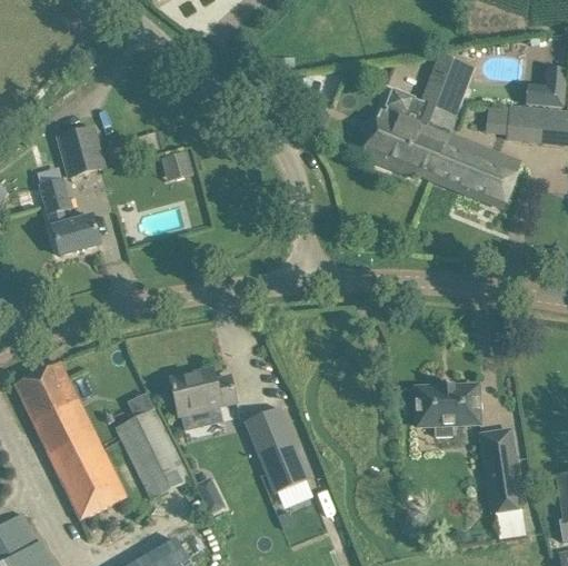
[(380,109),(362,152),(429,178),(501,207),(518,162),(449,135),(476,70),(439,56),(422,101),(392,90),(385,111),(380,109)]
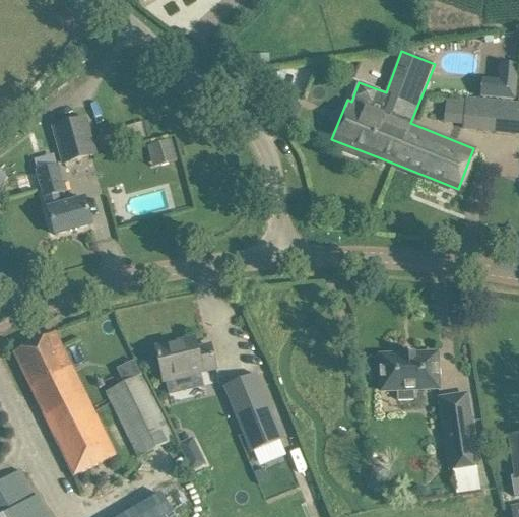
[(516,67),(500,66),(499,82),(482,81),(481,98),(514,100),(516,67)]
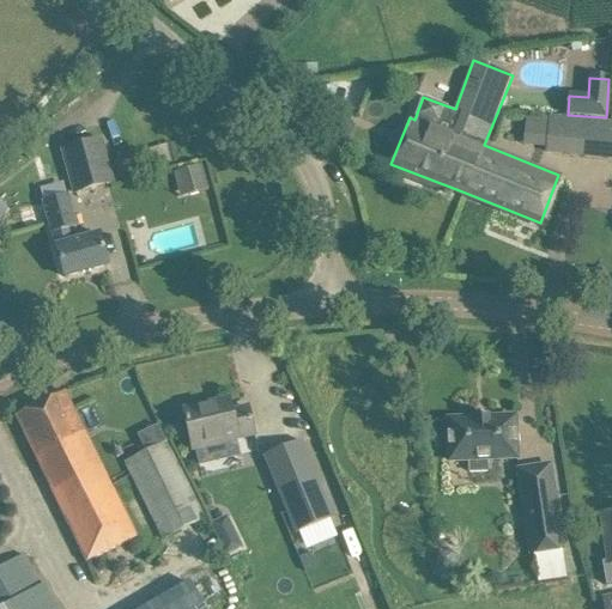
[(568,115),(549,113),(546,140),(609,146),(611,119),(606,117),(568,115)]
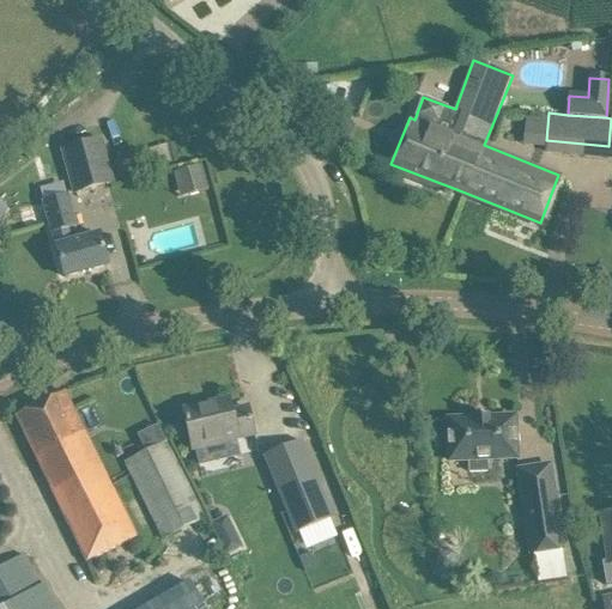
[(101,136),(61,147),(73,190),(113,180),(101,136)]
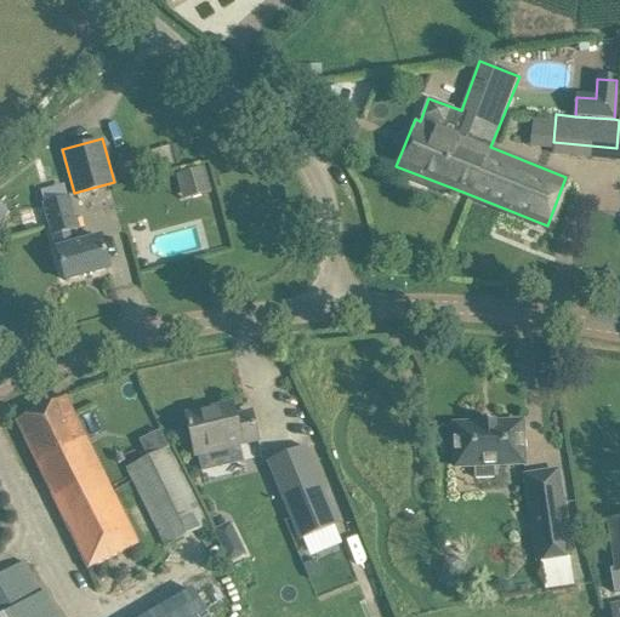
[(181,198),(210,190),(203,165),(175,172),(181,198)]
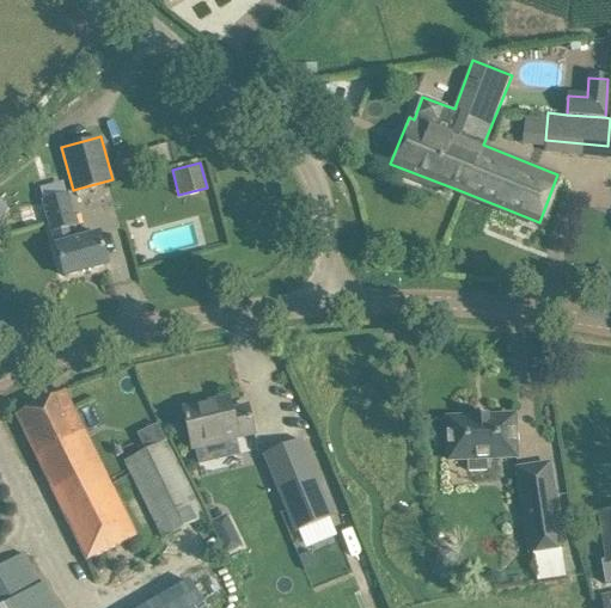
[(63,274),(108,262),(99,231),(72,238),(68,225),(77,223),(67,190),(42,197),(57,251),(63,274)]
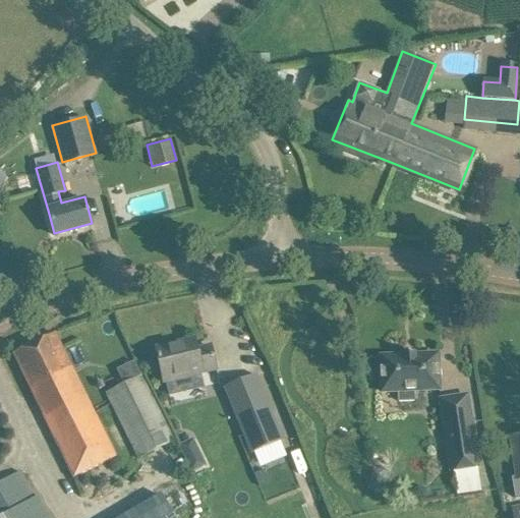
[(12,351),(16,360),(61,454),(70,472),(71,472),(73,475),(116,456),(114,450),(63,349),(54,331),(12,351)]
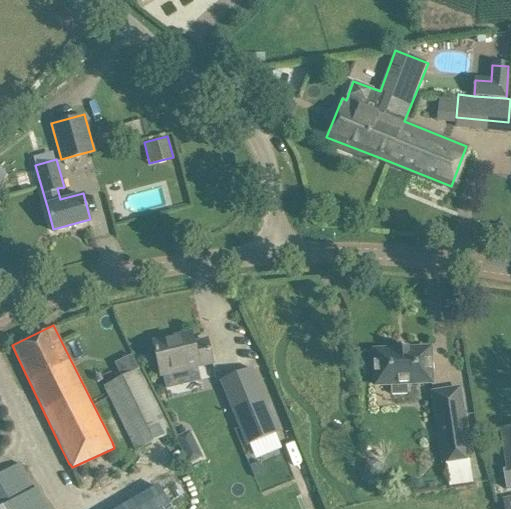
[(190,332),(153,341),(161,372),(211,360),(206,338),(205,338),(206,343),(193,346),(190,332)]
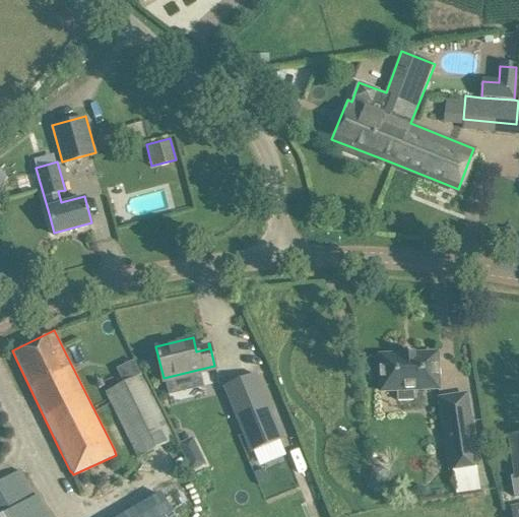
[(403,350),(401,350),(401,352),(379,353),(381,389),(396,388),(397,398),(412,397),(412,387),(438,386),(436,351),(413,352),(413,350),(411,350),(411,352),(403,353),(403,350)]
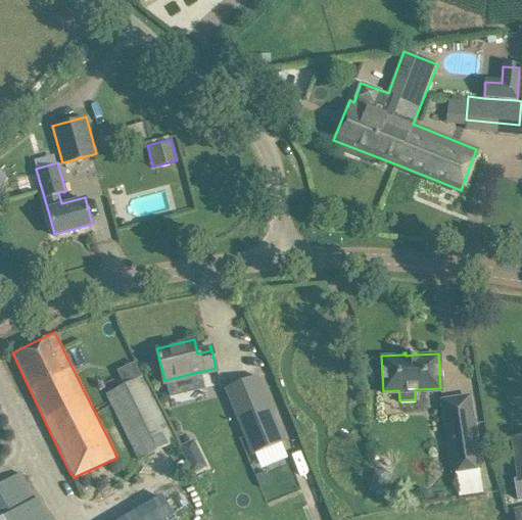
[(141,374),(124,382),(105,391),(138,458),(173,440),(141,374)]
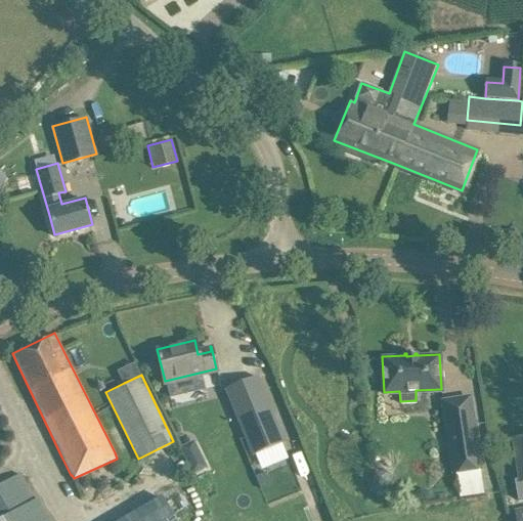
[(256,375),(224,388),(252,453),(284,440),(256,375)]
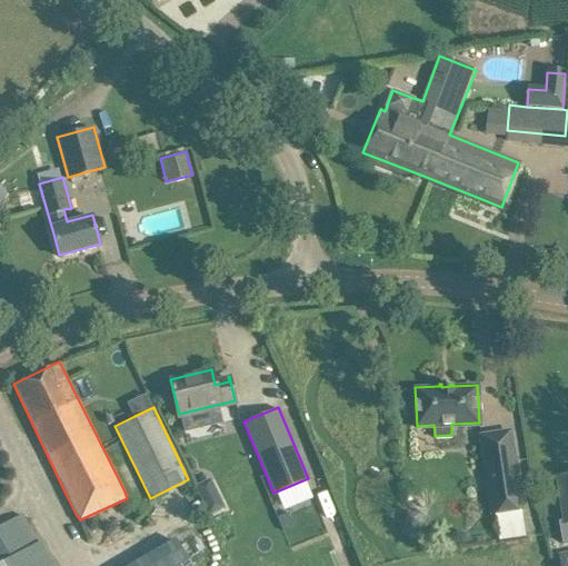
[(480,434),(485,459),(492,513),(521,508),(509,429),(480,434)]
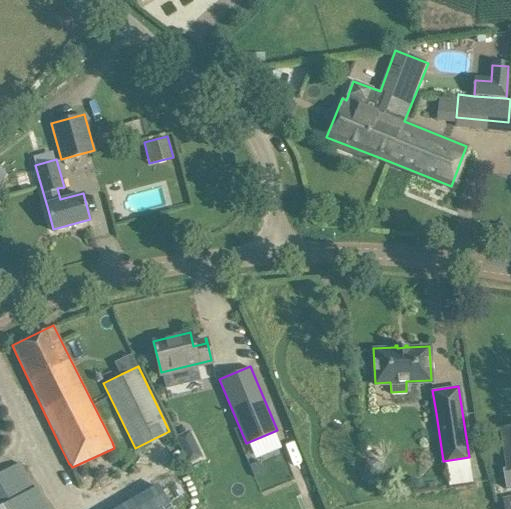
[(510,469),(510,426),(501,429),(509,470),(510,469)]
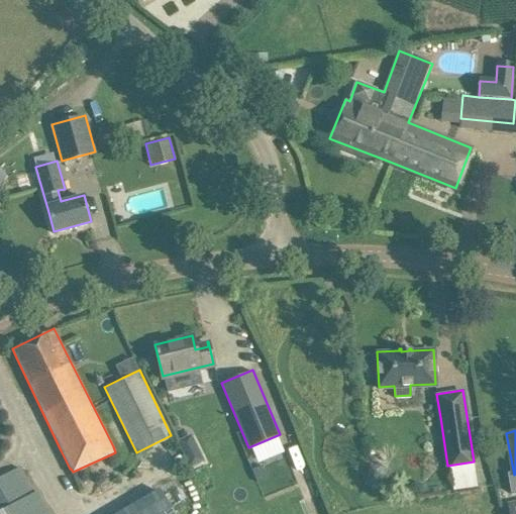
[(204,458),(191,432),(176,439),(189,466),(204,458)]
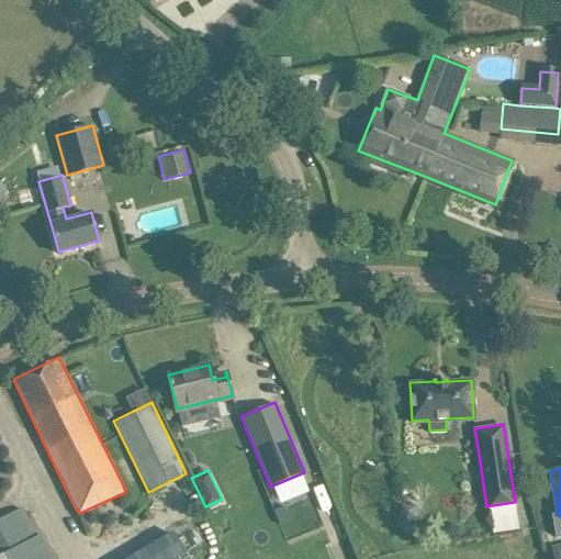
[(289,517),(283,504),(273,509),(279,522),(289,517)]
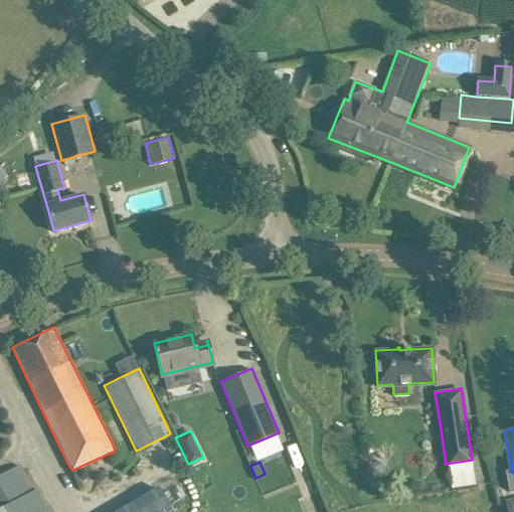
[(47,511),(18,464),(0,474),(0,511),(47,511)]
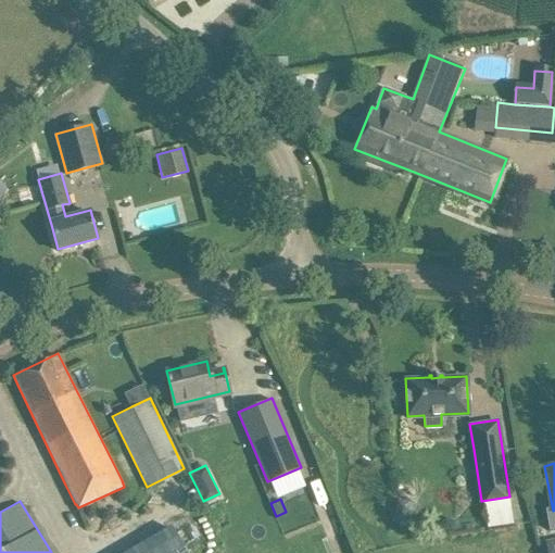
[(392,522),(408,525),(413,504),(398,501),(392,522)]
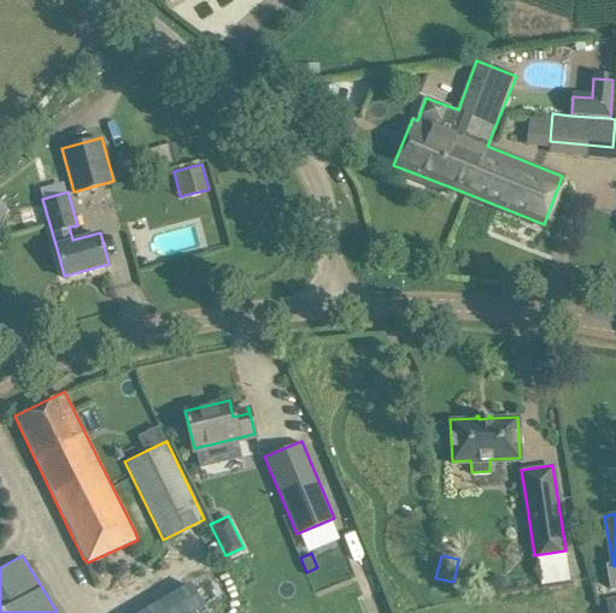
[(142,612),(205,612),(189,585),(142,612)]
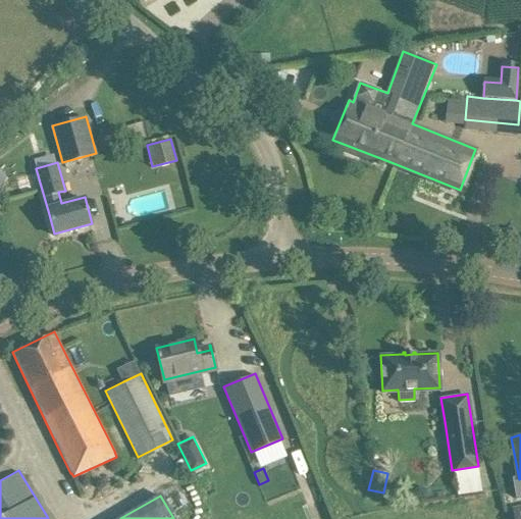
[(520,518),(520,506),(512,508),(513,518),(520,518)]
